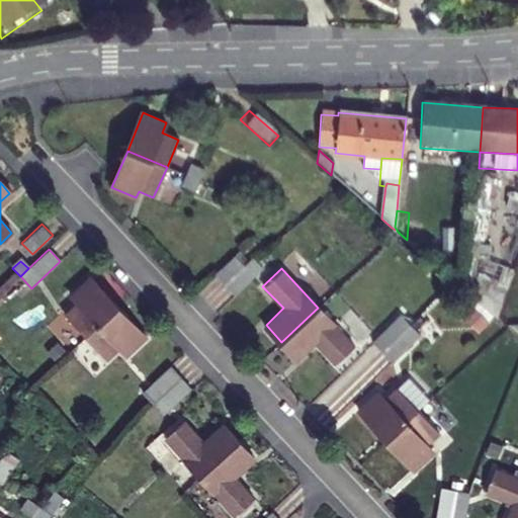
[(83,339),(118,307),(90,277),(70,295),(77,304),(64,318),(83,339)]
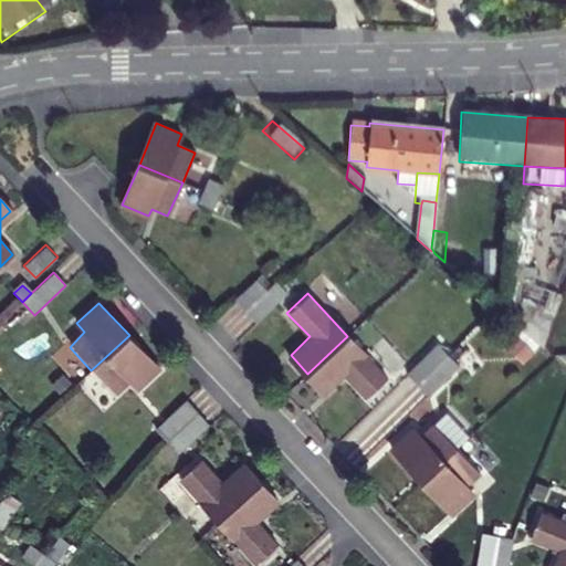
[(129,335),(91,370),(114,396),(129,380),(136,388),(158,367),(129,335)]
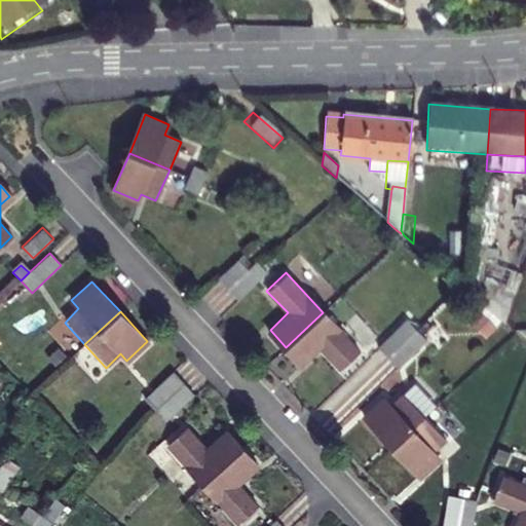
[(481,311),(471,322),(484,335),(494,325),(481,311)]
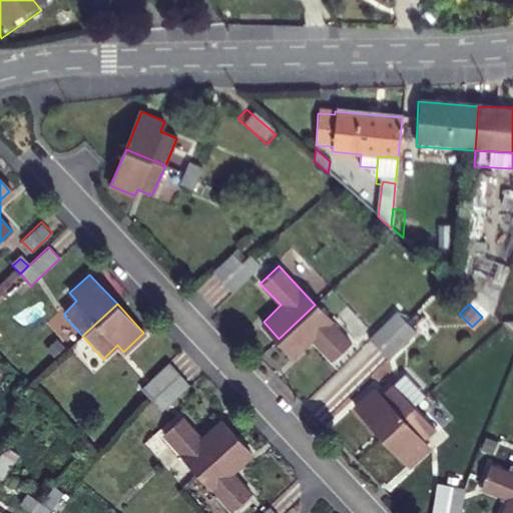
[(315,305),(279,339),(295,355),(313,338),(334,360),(351,344),(315,305)]
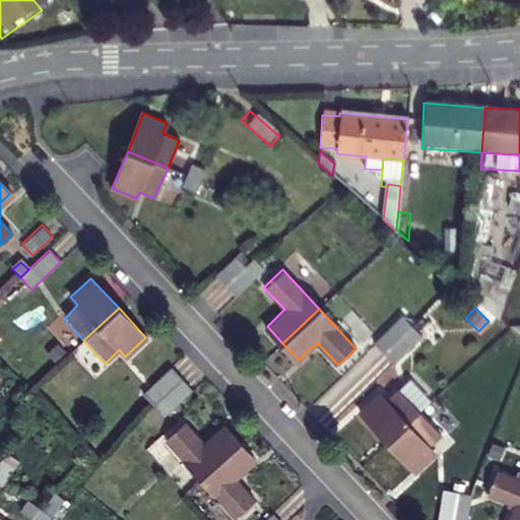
[(372,342),(382,353),(411,325),(402,314),(372,342)]
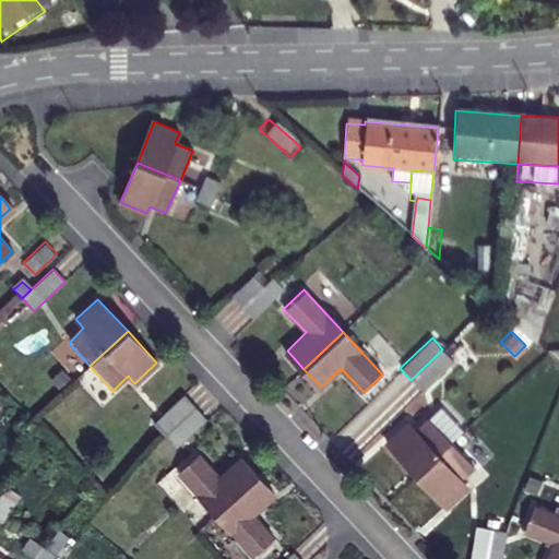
[(451,358),(442,349),(411,380),(418,388),(451,358)]
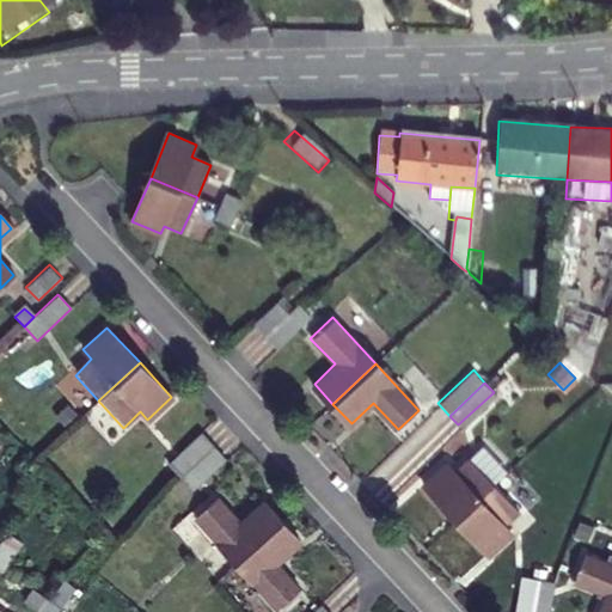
[(179,483),(210,448),(203,439),(171,475),(179,483)]
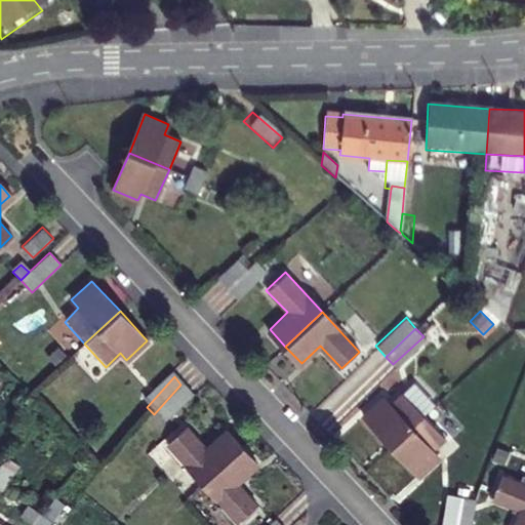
[(194,396),(180,385),(154,414),(167,426),(194,396)]
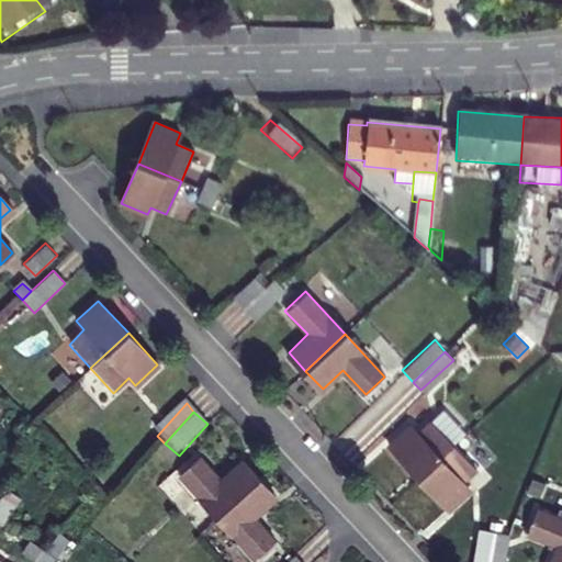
[(417,476),(451,445),(428,419),(415,433),(408,425),(388,445),(417,476)]
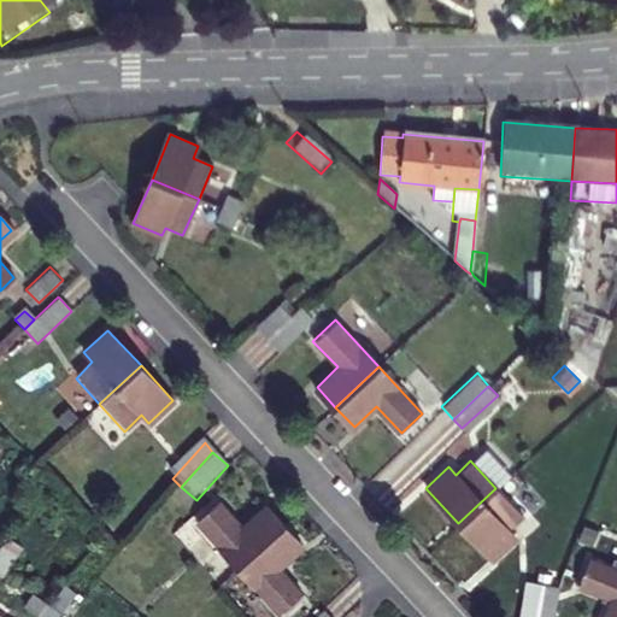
[(495,488),(458,523),(491,558),(515,536),(505,527),(519,515),(495,488)]
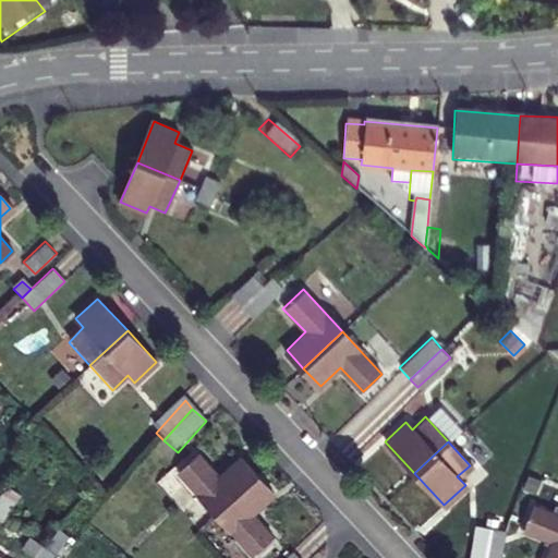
[(216,514),(257,477),(241,459),(221,477),(201,457),(180,476),(216,514)]
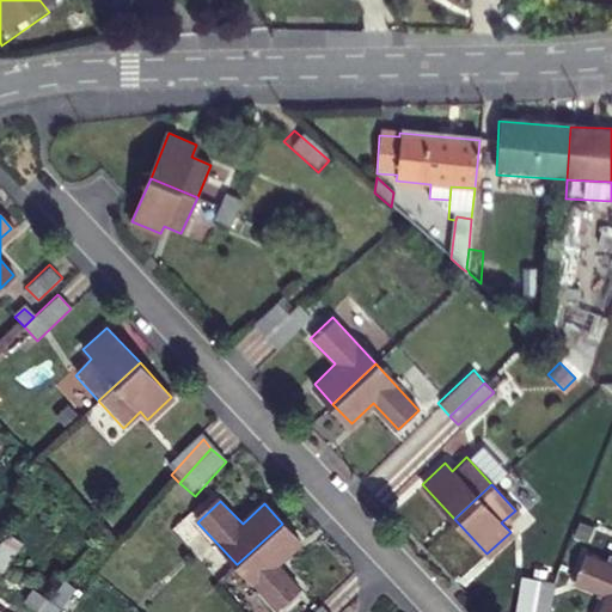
[(282,524),(237,564),(280,611),(303,591),(277,563),(300,543),(282,524)]
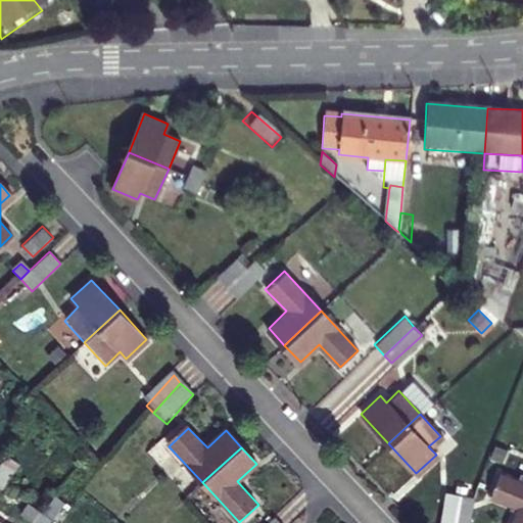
[(522,522),(522,480),(496,471),(487,494),(515,506),(508,522),(522,522)]
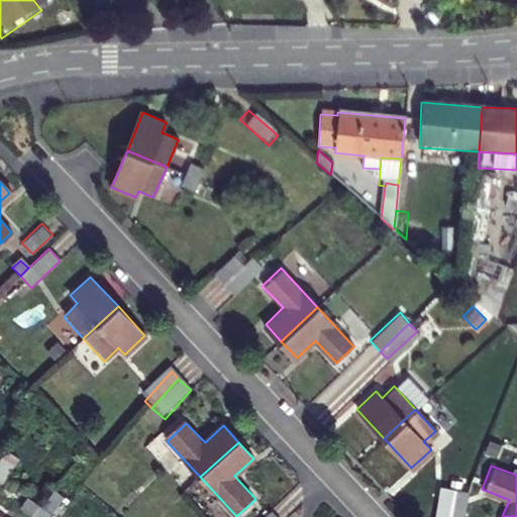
[(454,516),(466,490),(452,486),(440,516),(454,516)]
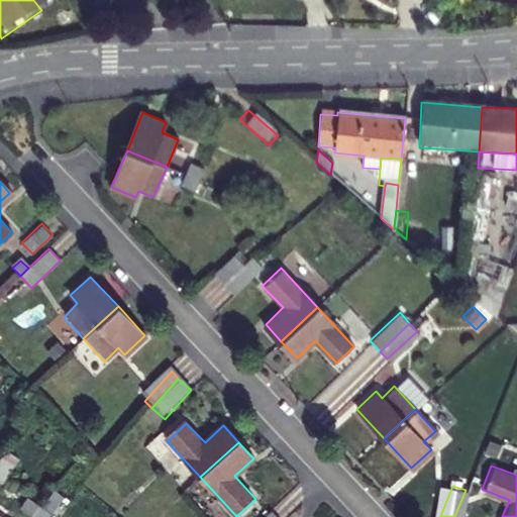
[(470,516),(479,494),(466,490),(454,516),(470,516)]
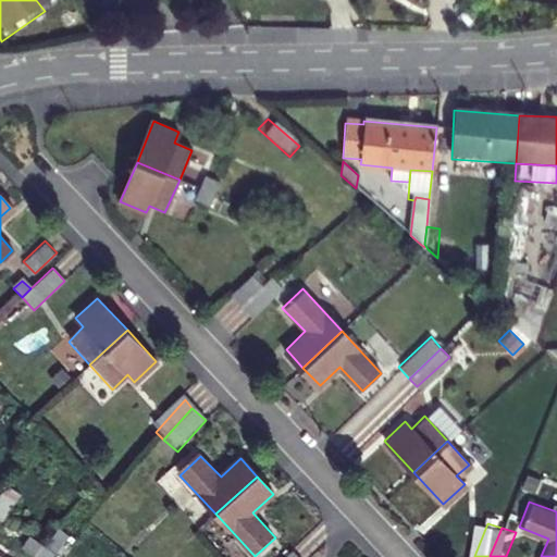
[(38,556),(56,556),(58,555),(46,547),(38,556)]
